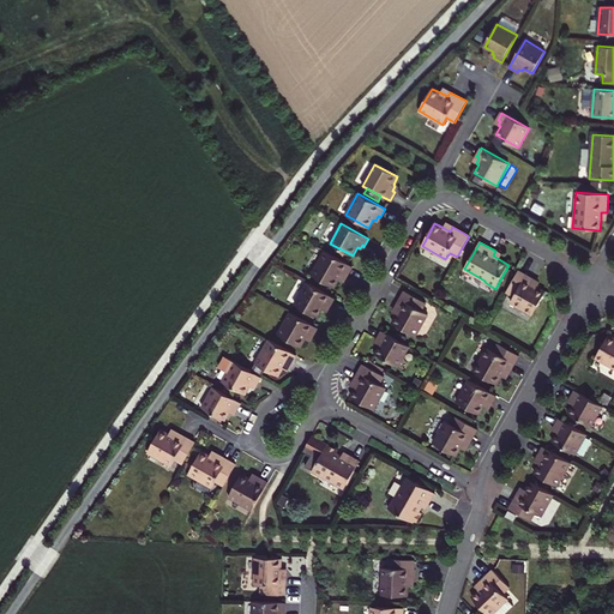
[(348,275),(353,266),(325,251),(312,275),(335,288),(339,280),(343,272),(348,275)]
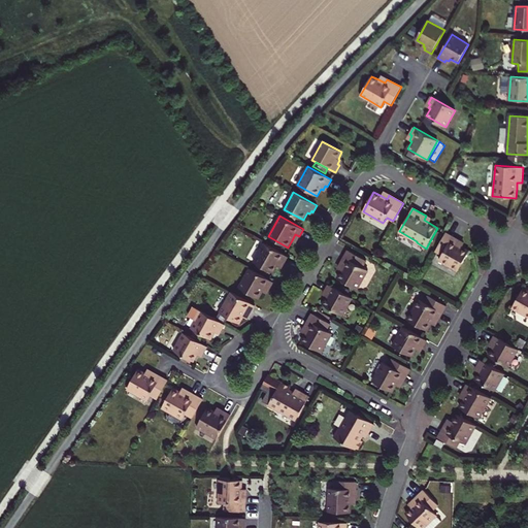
[(459,242),(460,240),(446,233),(435,251),(442,255),(439,260),(458,271),(469,252),(462,248),(463,245),(459,242)]
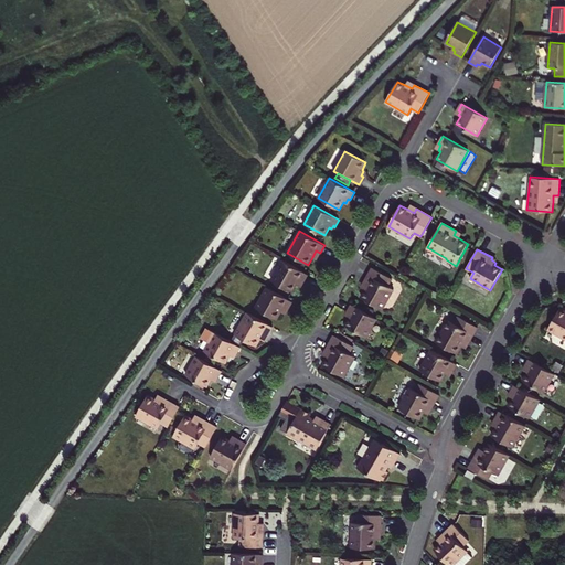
[(304,283),(308,275),(283,260),(272,280),(292,291),(297,285),(299,286),(301,280),(304,283)]
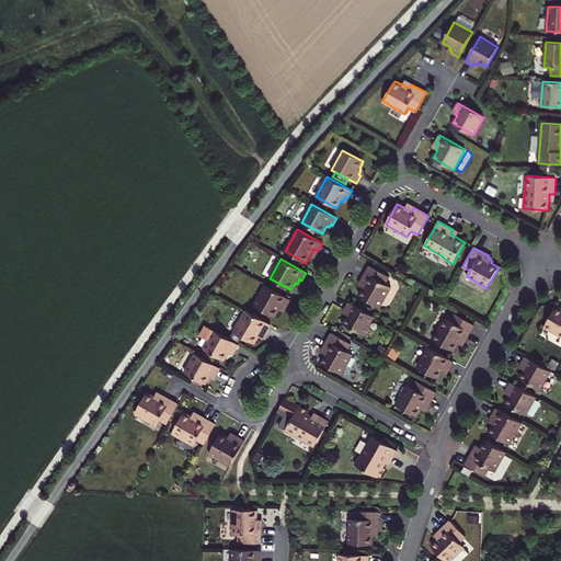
[(385,284),(389,276),(370,265),(362,281),(364,282),(362,286),(364,287),(358,295),(379,307),(391,287),(385,284)]
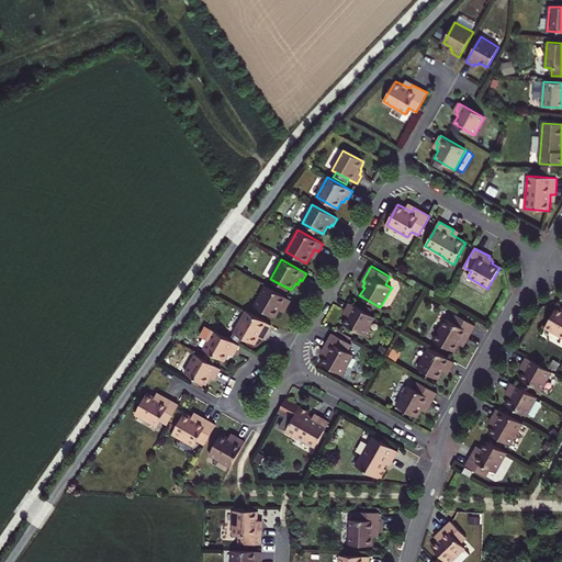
[(287,307),(291,300),(266,287),(255,306),(276,317),(280,311),(282,312),(284,306),(287,307)]
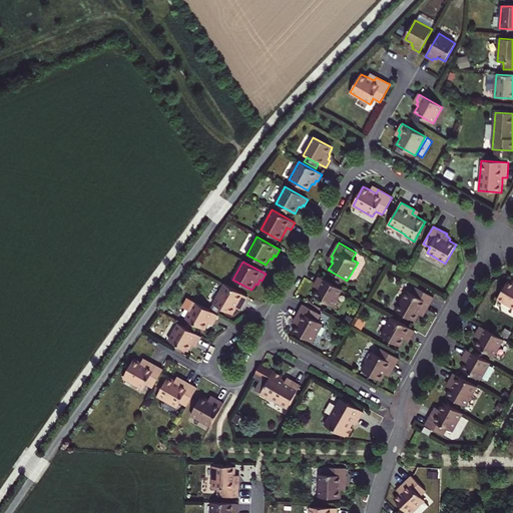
[(333,307),(342,290),(320,277),(316,284),(318,285),(316,288),(318,289),(314,296),(333,307)]
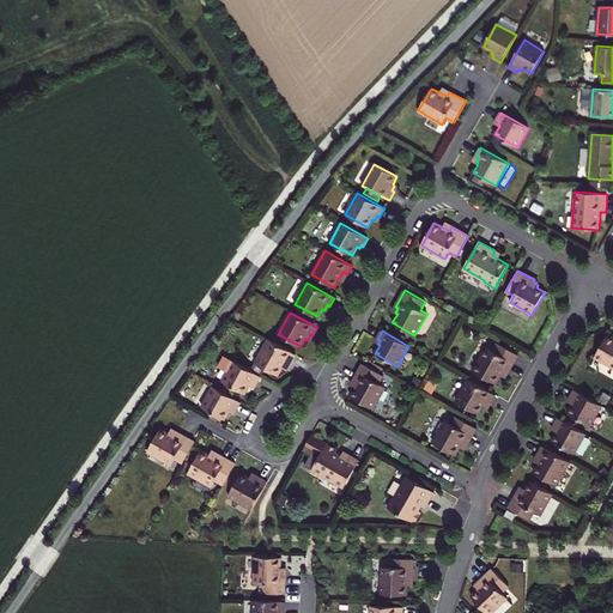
[(612,338),(607,335),(595,358),(612,368),(612,338)]
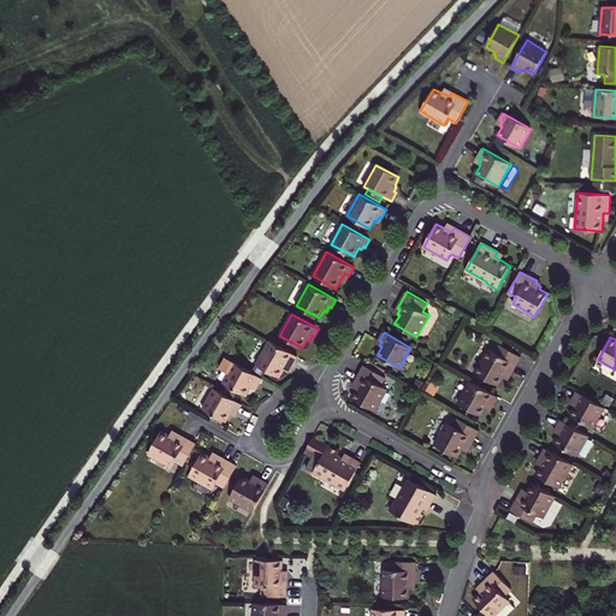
[(292,365),(297,356),(270,341),(256,365),(267,371),(279,378),(284,368),(288,362),(292,365)]
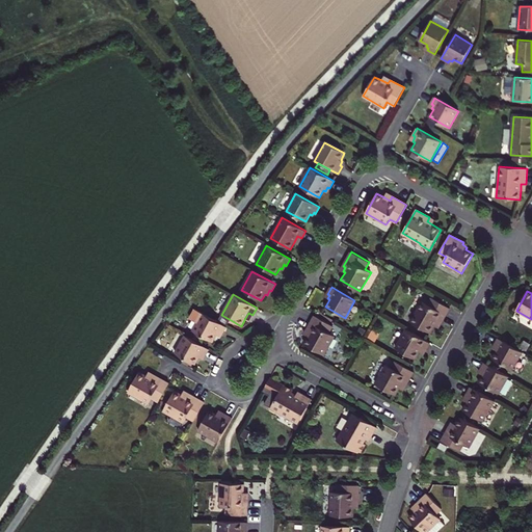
[(442,322),(450,308),(431,297),(427,304),(422,301),(410,321),(430,333),(434,325),(437,320),(442,322)]
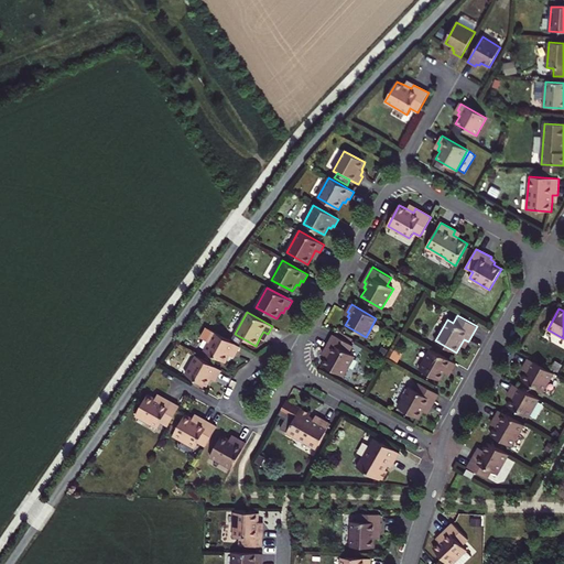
[(234,353),(236,354),(240,346),(215,332),(204,350),(207,353),(215,357),(225,362),(229,355),(231,356),(234,353)]
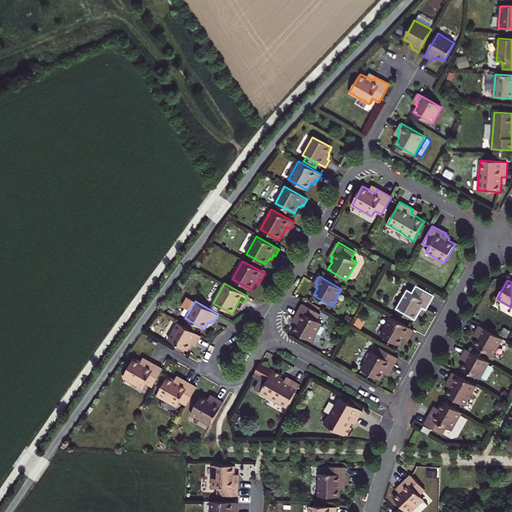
[(317,320),(320,314),(303,304),(295,317),(297,318),(295,323),(297,324),(293,331),(312,342),(322,323),(317,320)]
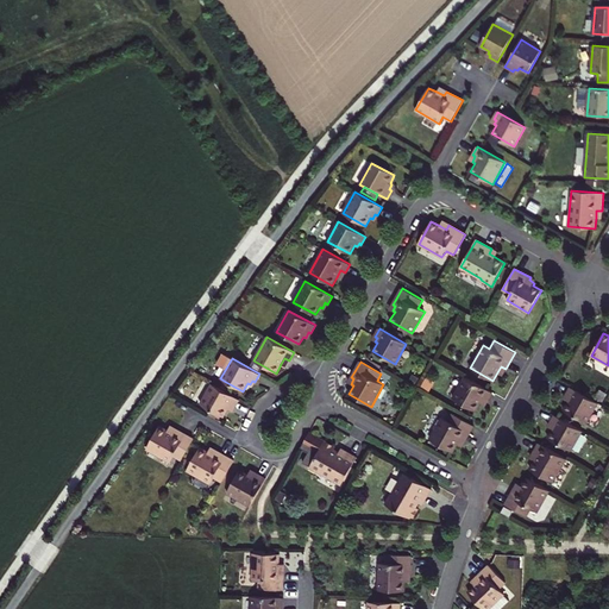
[(488,401),(493,393),(465,377),(453,399),(476,412),(481,403),(483,405),(485,400),(488,401)]
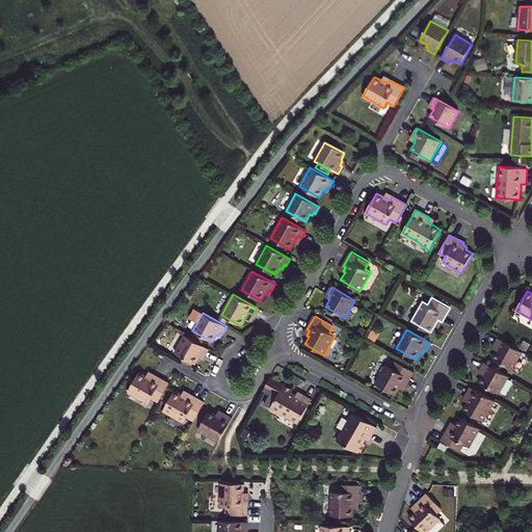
[(203,354),(205,355),(209,349),(185,336),(175,352),(183,356),(189,361),(194,364),(198,356),(201,357),(203,354)]
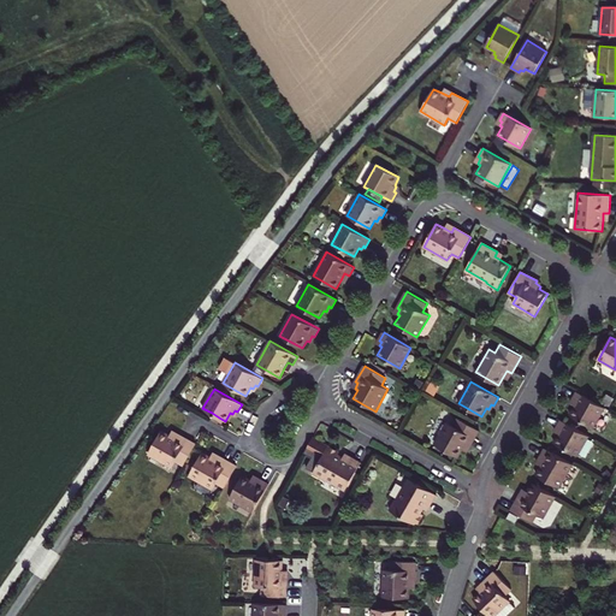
[(605,408),(578,392),(573,400),(575,402),(573,404),(575,406),(570,415),(593,427),(605,408)]
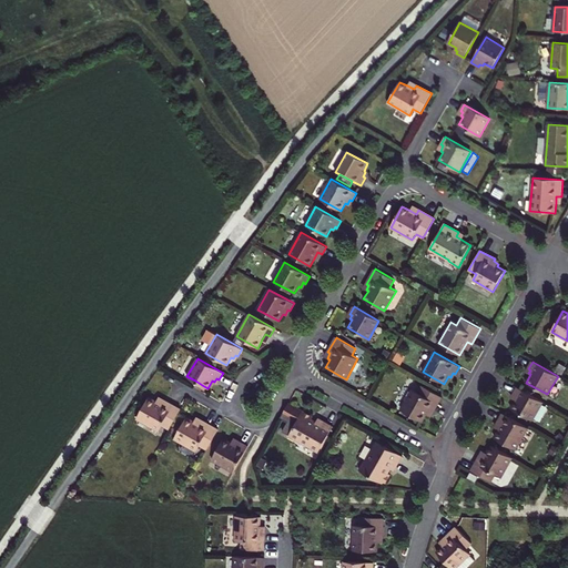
[(556,372),(561,375),(566,368),(559,365),(556,372)]
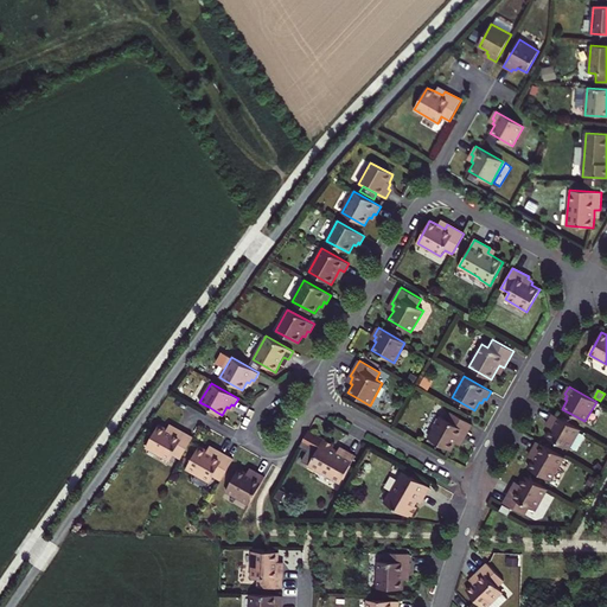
[(464,440),(472,425),(452,413),(447,420),(441,416),(428,439),(451,451),(455,442),(458,443),(461,439),(464,440)]
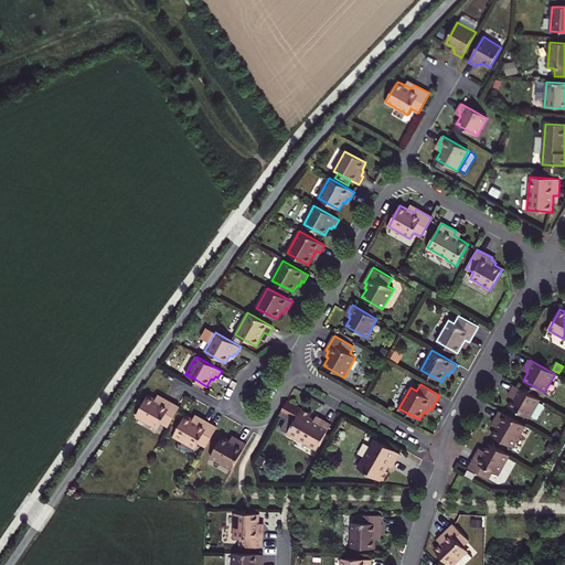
[(540,400),(514,385),(511,393),(512,394),(511,397),(513,398),(509,406),(530,418),(540,400)]
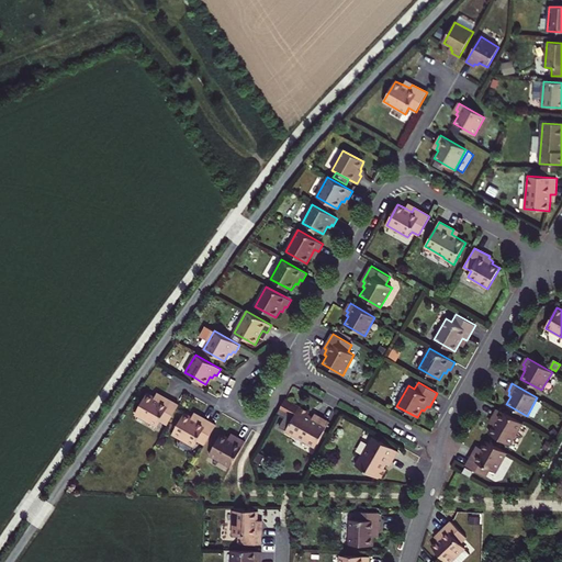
[(160,420),(168,425),(179,405),(164,396),(161,402),(155,398),(147,394),(135,415),(157,427),(160,420)]
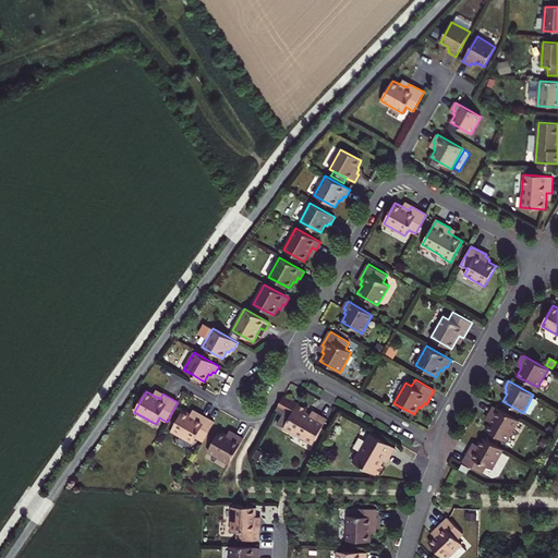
[(307,410),(283,396),(276,411),(282,415),(277,424),(283,428),(294,434),(294,433),(313,444),(327,419),(313,411),(311,415),(306,413),(307,410)]
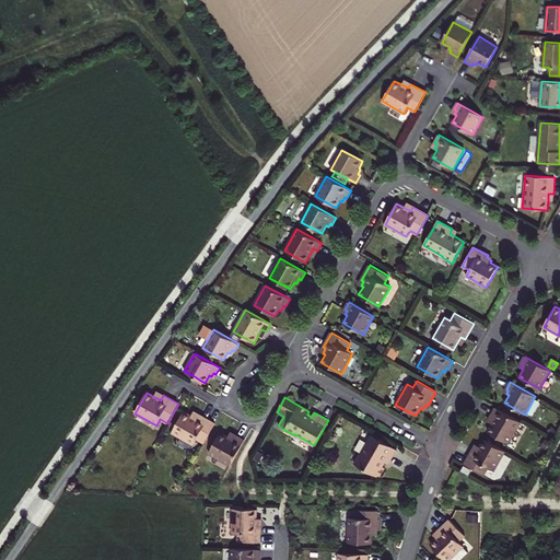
[(509,443),(521,422),(496,408),(491,416),(496,418),(492,424),(488,432),(509,443)]
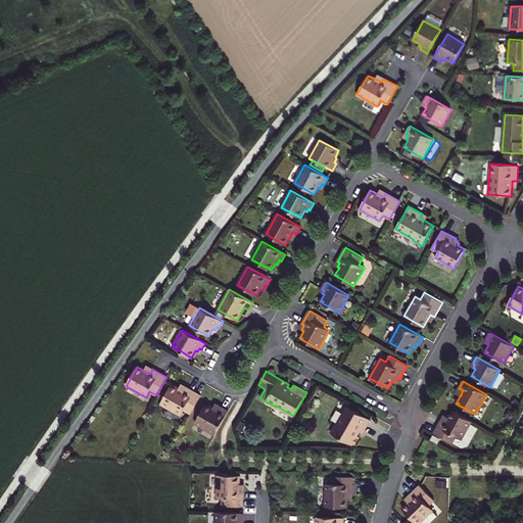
[(184,411),(191,414),(201,395),(187,388),(185,392),(179,389),(172,385),(160,405),(181,416),(184,411)]
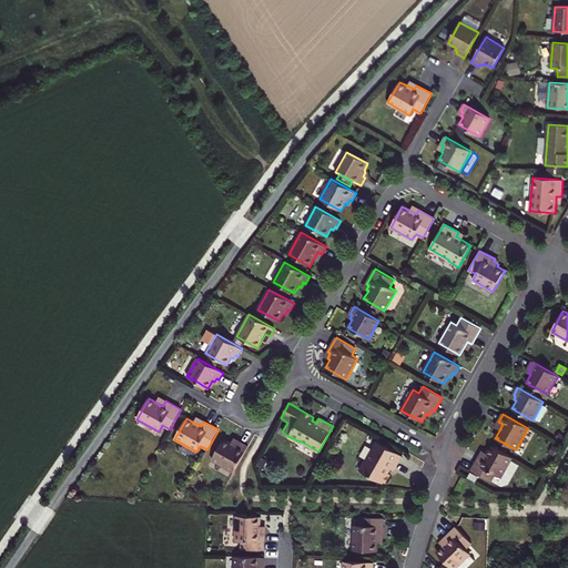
[(212,460),(234,473),(249,447),(241,442),(237,447),(232,444),(223,439),(212,460)]
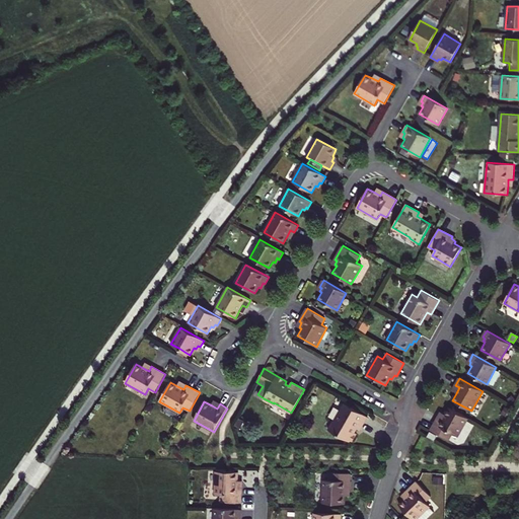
[(361,430),(368,417),(346,403),(336,422),(335,421),(328,430),(352,443),(357,434),(354,432),(357,428),(361,430)]
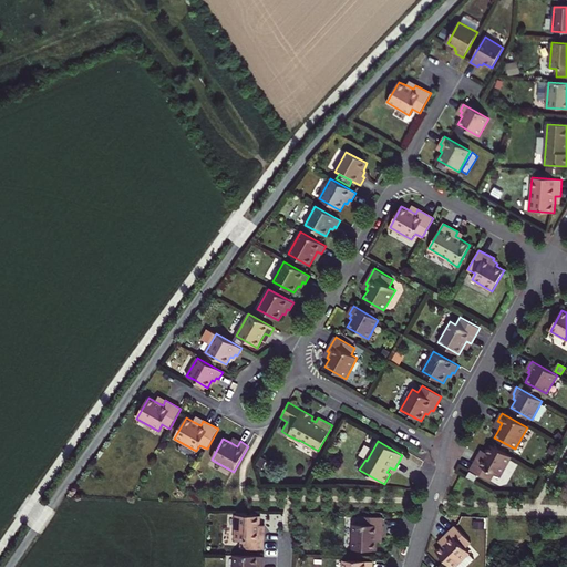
[(478,455),(471,470),(490,481),(494,474),(500,477),(512,456),(491,445),(486,453),(484,451),(481,456),(478,455)]
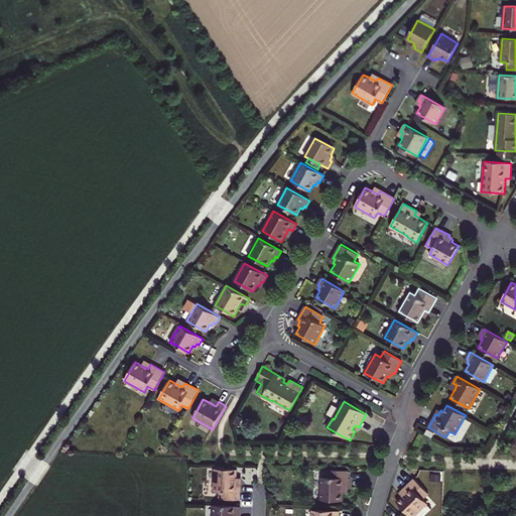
[(238,426),(242,418),(238,416),(234,423),(238,426)]
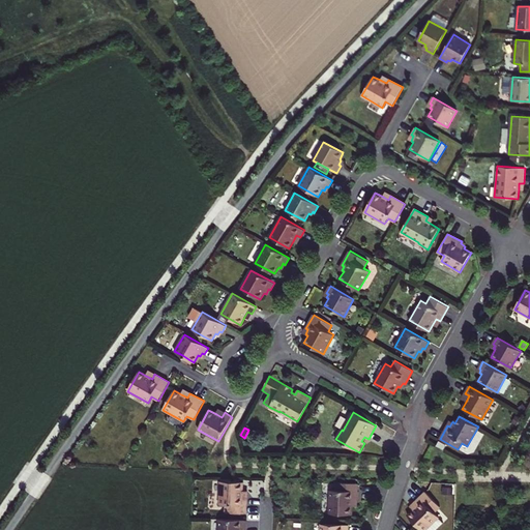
[(295,447),(301,450),(305,443),(299,440),(295,447)]
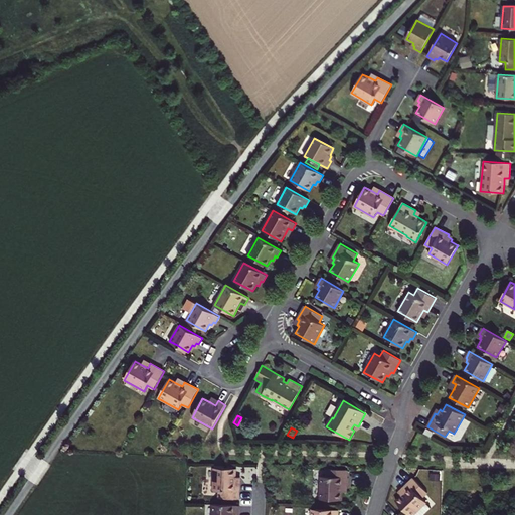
[(219,498),(239,499),(240,483),(235,483),(236,477),(236,469),(214,468),(213,491),(219,491),(219,498)]
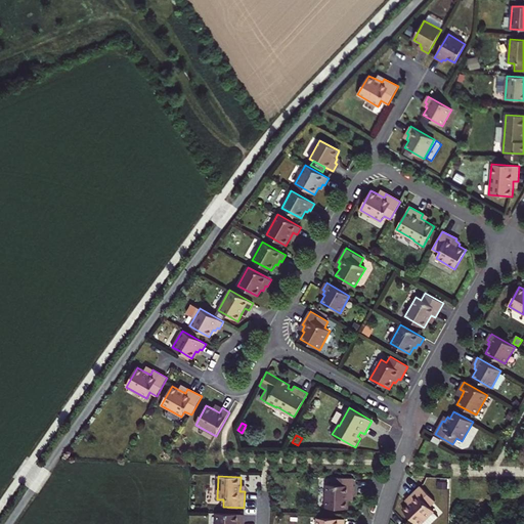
[(349,494),(353,494),(354,478),(334,477),(333,485),(326,485),(325,508),(348,509),(348,500),(349,494)]
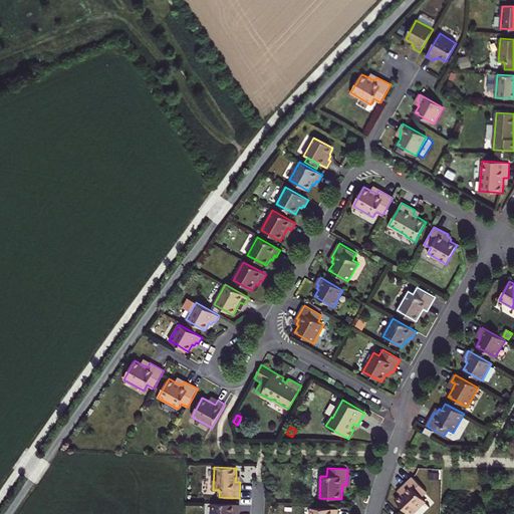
[(427,492),(413,477),(402,488),(404,489),(400,493),(401,494),(396,500),(409,513),(412,513),(426,502),(422,497),(427,492)]
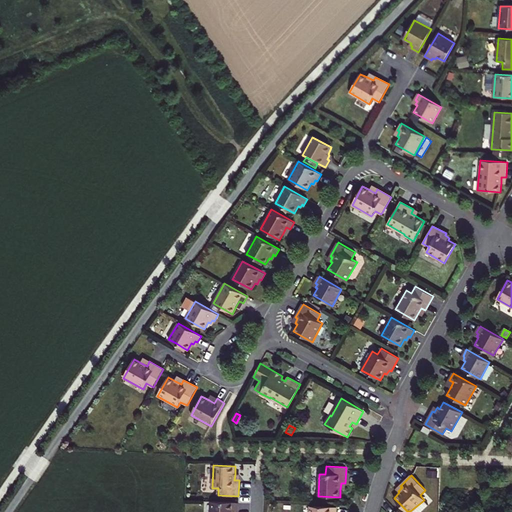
[(421,511),(429,505),(424,500),(410,511),(421,511)]
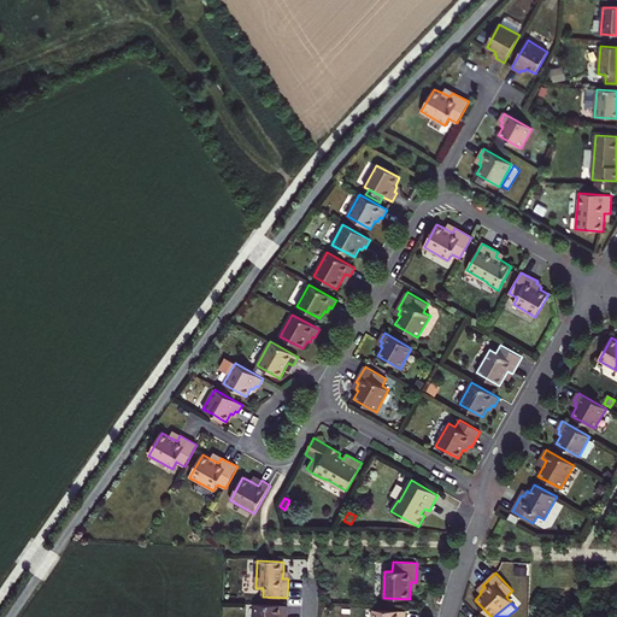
[(287,616),(287,606),(256,604),(254,616),(281,616),(287,616)]
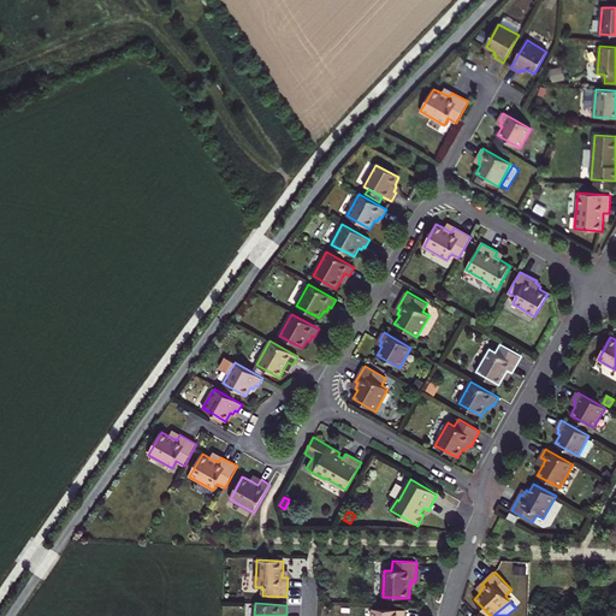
All buildings are outlined.
